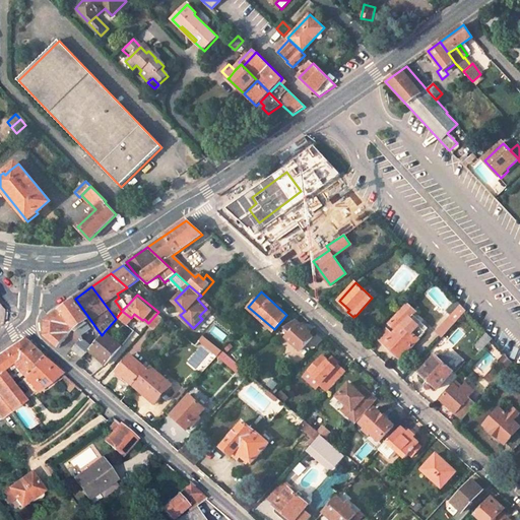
[(59,310),(80,339),(84,335),(93,344),(102,335),(75,299),(59,310)]
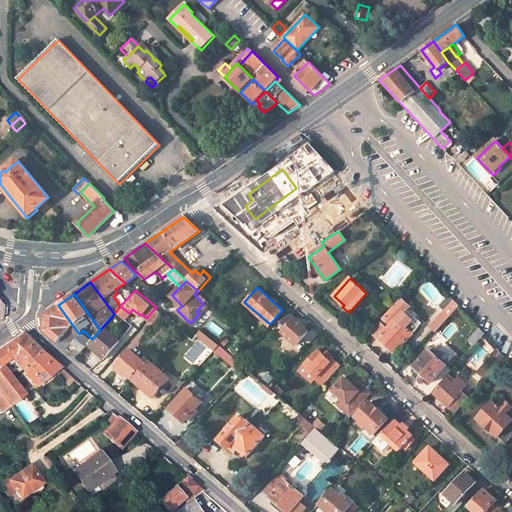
[(449,296),(439,307),(445,313),(455,301),(449,296)]
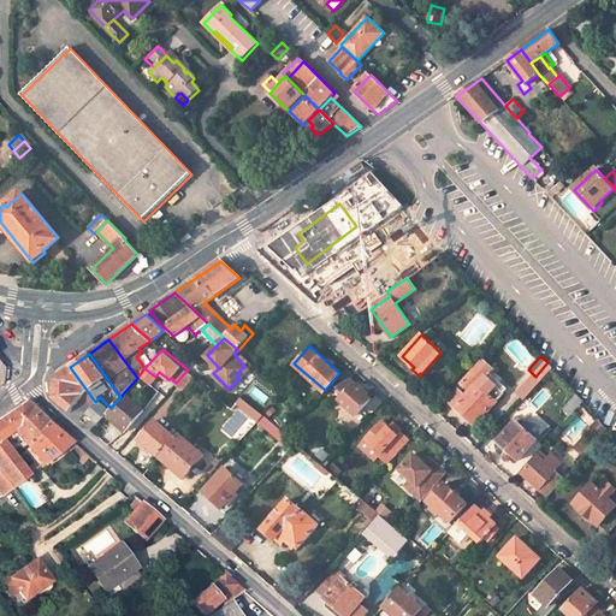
[(492,368),(484,360),(478,367),(475,365),(471,369),(473,372),(462,384),(468,389),(463,395),(458,391),(450,401),(475,425),(505,392),(504,392),(486,375),(490,372),(492,368)]
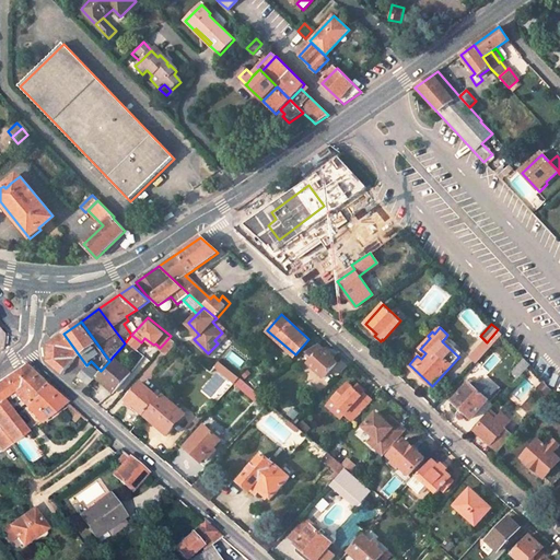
[(214,340),(218,343),(225,336),(222,333),(214,340)]
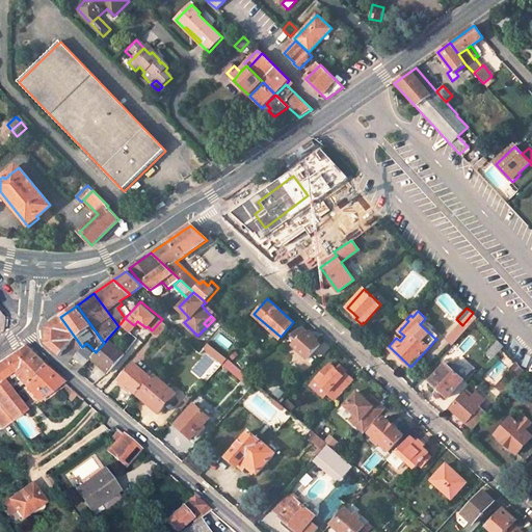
[(46,343),(59,355),(65,349),(75,356),(82,347),(60,317),(46,327),(46,343)]
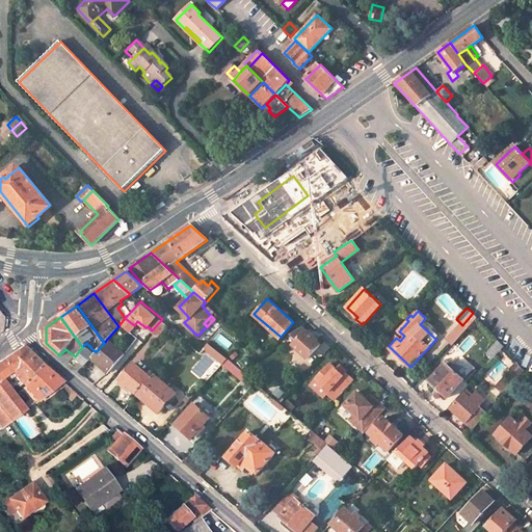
[(134,325),(125,318),(121,323),(129,330),(134,325)]
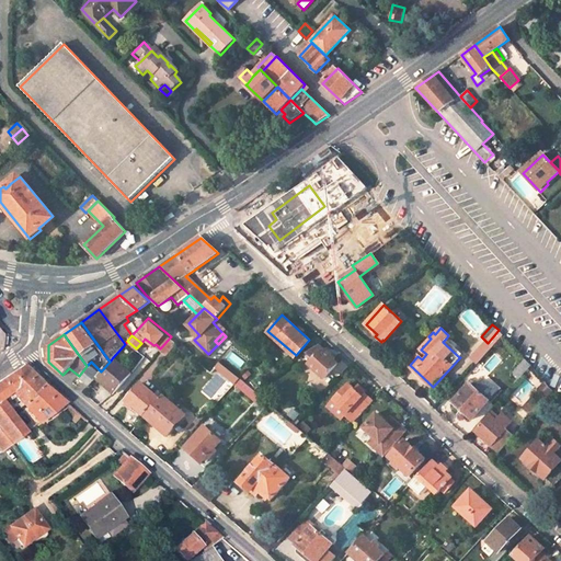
[(167,354),(176,342),(171,336),(160,348),(167,354)]
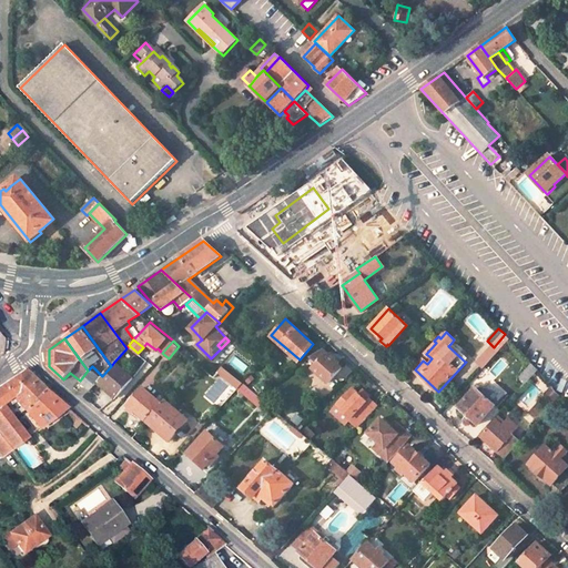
[(448,346),(465,362),(468,358),(452,343),(448,346)]
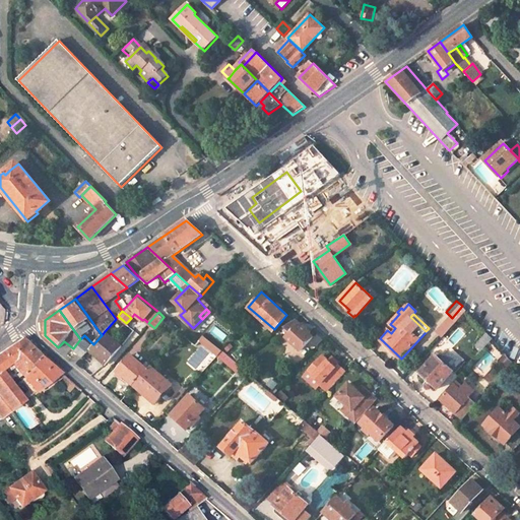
[(456,323),(450,317),(437,332),(443,337),(456,323)]
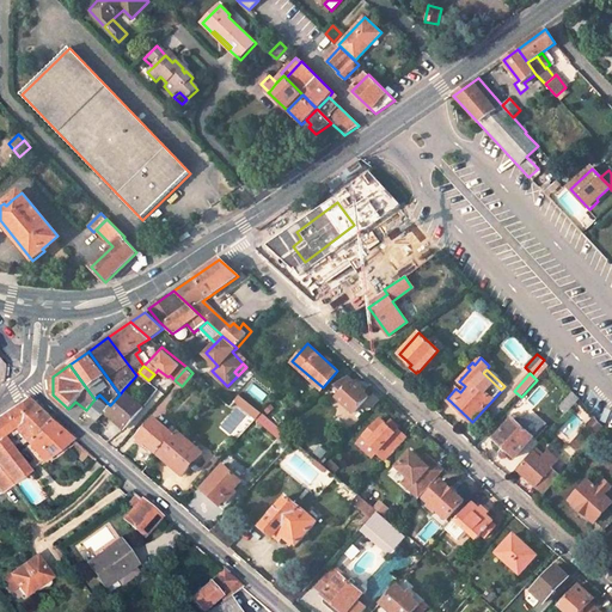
[(342,391),(352,381),(346,375),(334,384),(342,391)]
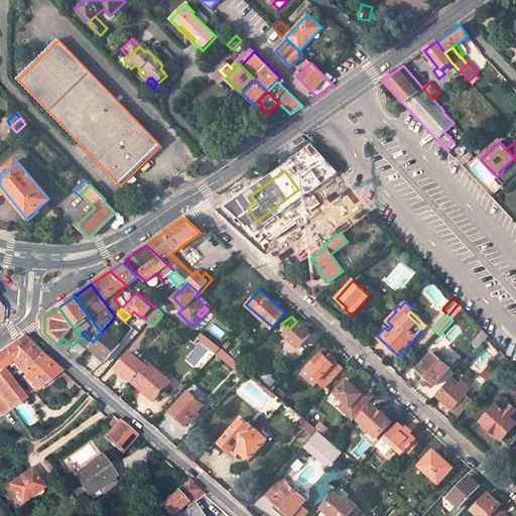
[(300,323),(299,324),(296,321),(288,330),(284,335),(298,347),(310,334),(306,330),(307,329),(300,323)]
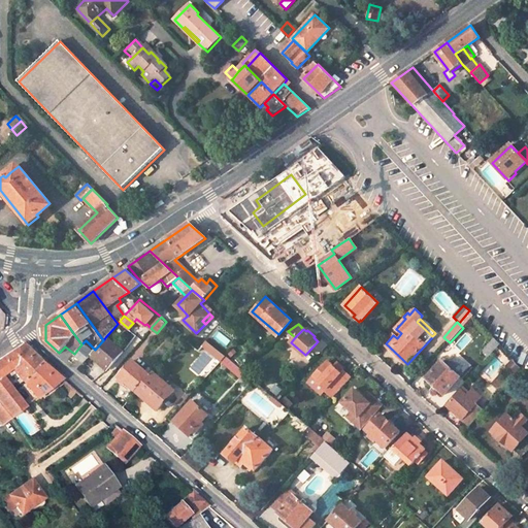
[(106,336),(103,340),(95,350),(92,353),(108,367),(123,351),(106,336)]
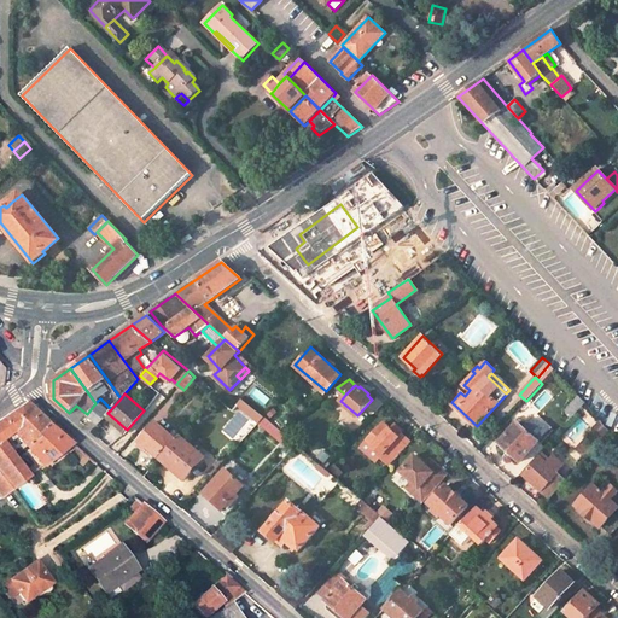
[(584,402),(577,395),(564,408),(572,415),(584,402)]
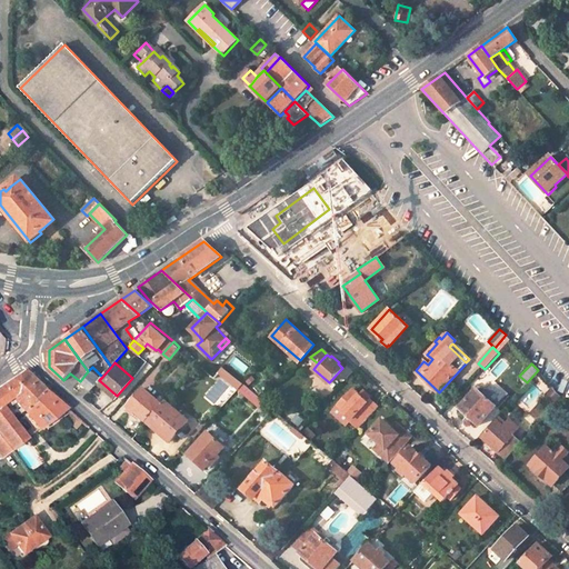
[(92,367),(88,371),(80,381),(90,391),(99,380),(102,377),(92,367)]
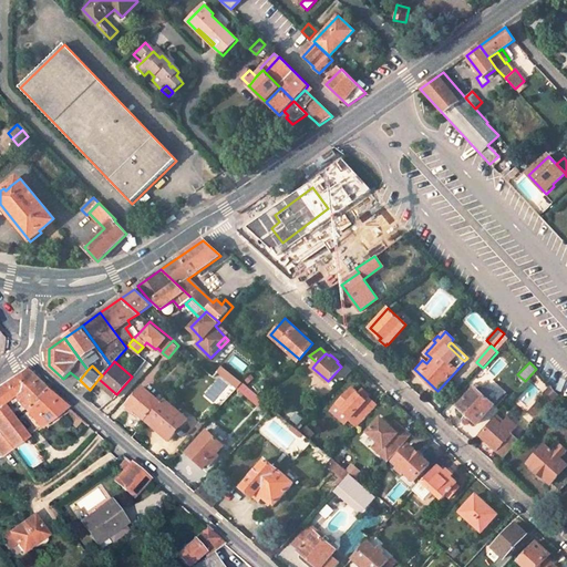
[(0,402),(3,401),(13,393),(24,408),(27,406),(44,387),(26,368),(0,385),(0,402)]
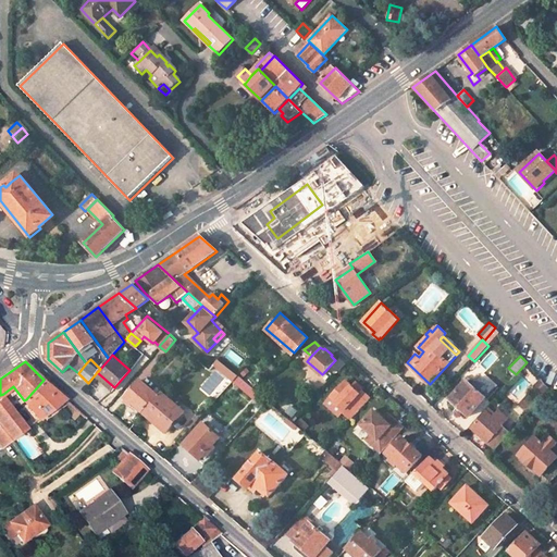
[(44,380),(26,399),(24,400),(38,419),(65,399),(44,380)]
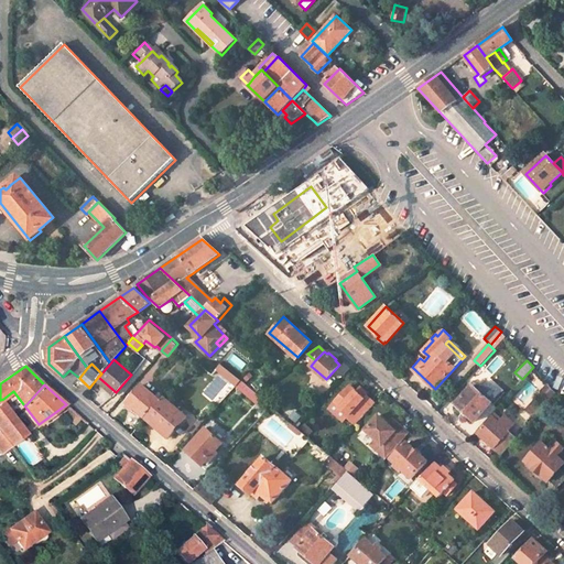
[(145,416),(160,400),(142,384),(127,401),(145,416)]
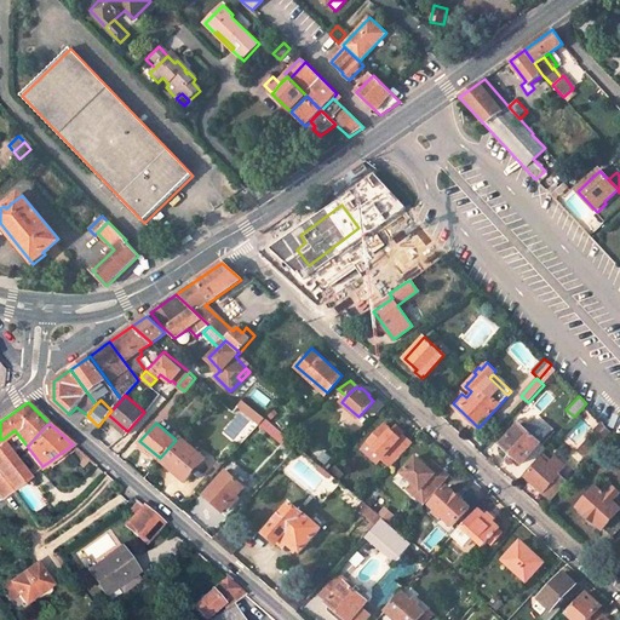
[(521,463),(540,442),(521,424),(501,445),(521,463)]
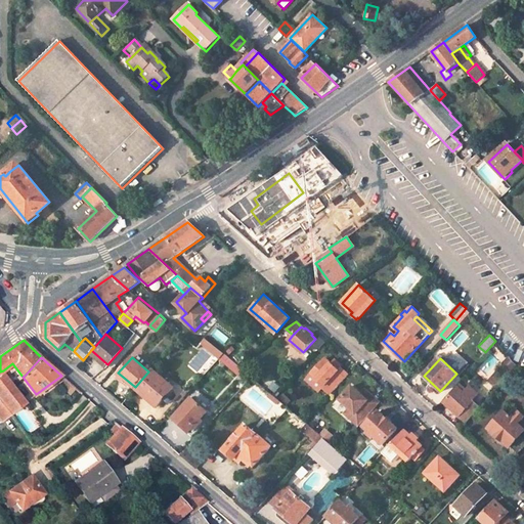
[(331,363),(325,360),(313,375),(307,381),(318,391),(321,387),(331,394),(348,375),(340,366),(341,365),(334,359),(331,363)]
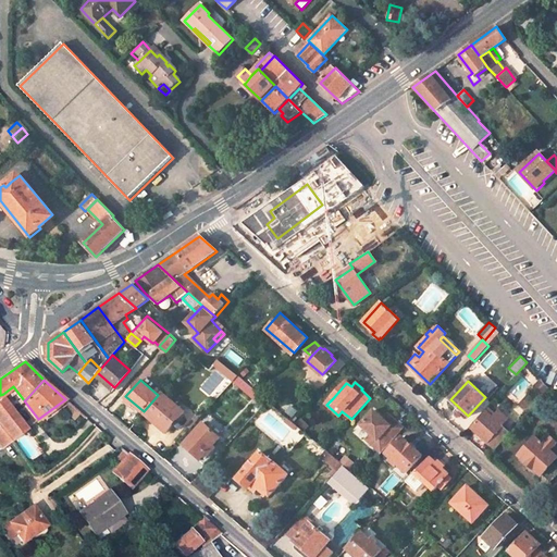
[(184,411),(162,393),(145,413),(166,431),(184,411)]
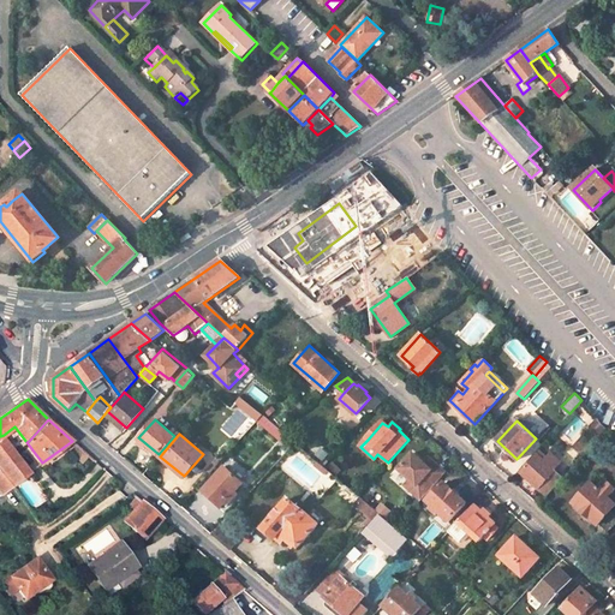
[(0,471),(11,485),(13,483),(30,471),(4,435),(0,436),(0,471)]
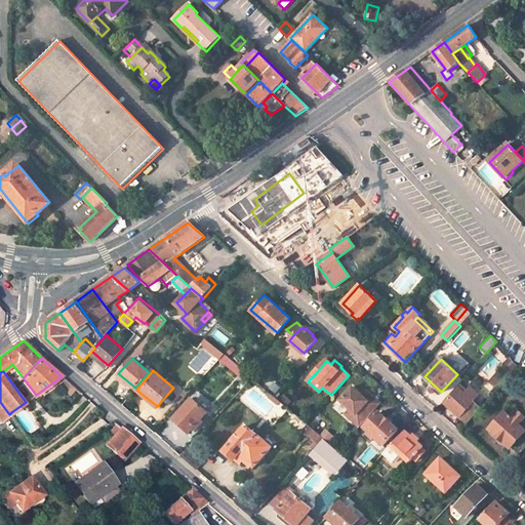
[(70,394),(76,388),(67,380),(62,387),(70,394)]
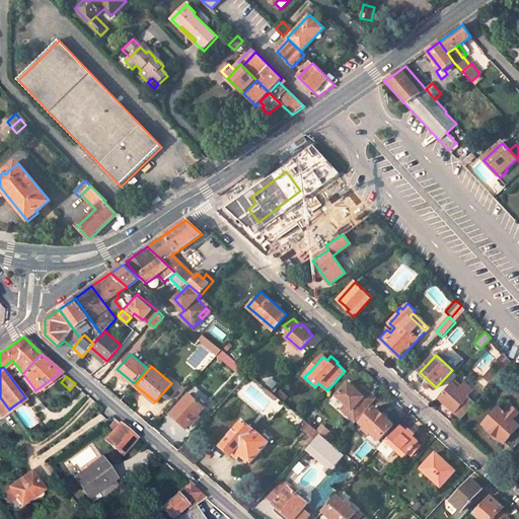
[(354,423),(376,398),(368,391),(364,396),(358,390),(349,382),(336,396),(345,405),(351,411),(346,416),(354,423)]
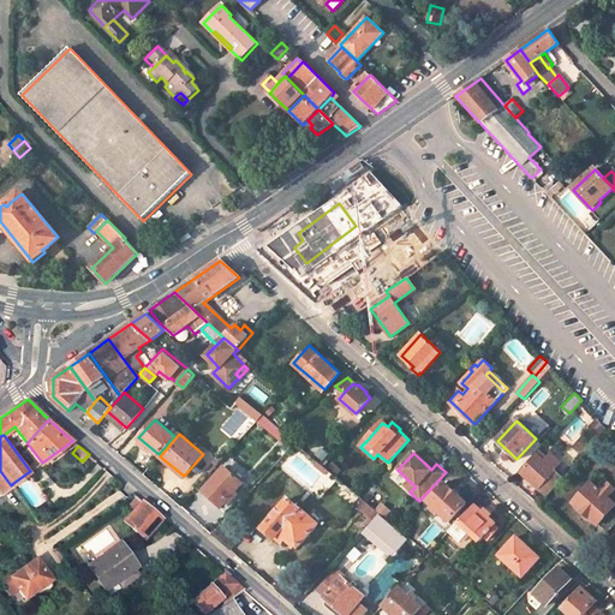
[(543,460),(537,454),(520,472),(538,488),(555,470),(554,470),(560,461),(550,453),(547,457),(543,460)]
